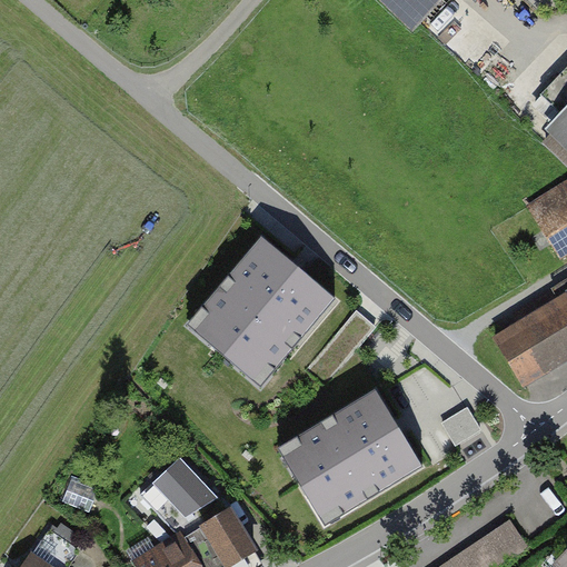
[(378,0),(416,35),(447,0),(378,0)]
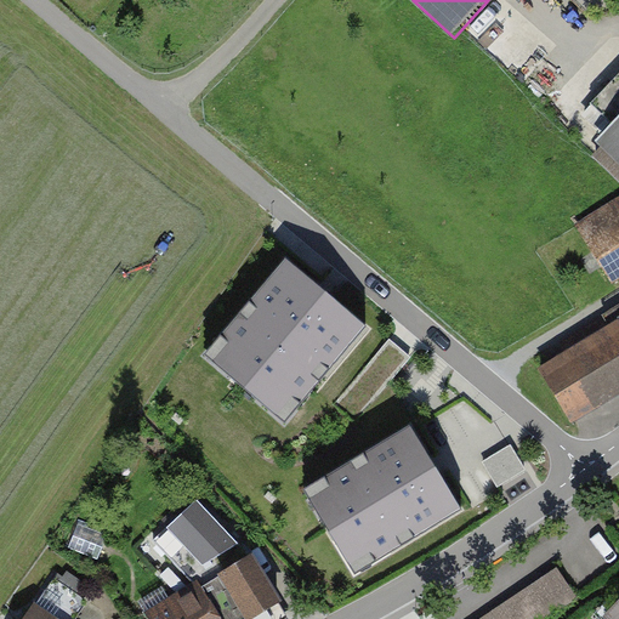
[(618,125),(606,140),(618,152),(618,125)]
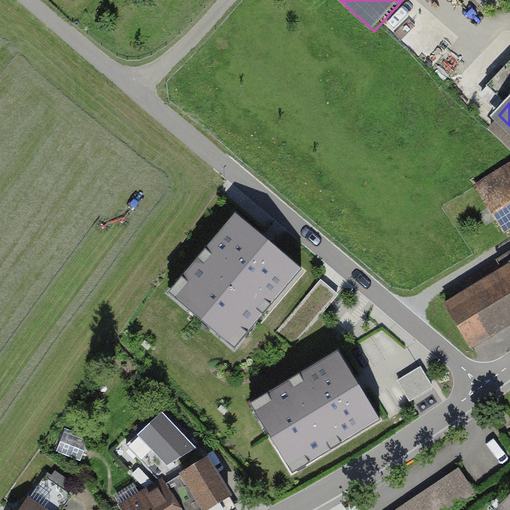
[(509,163),(473,187),(501,232),(509,226),(509,163)]
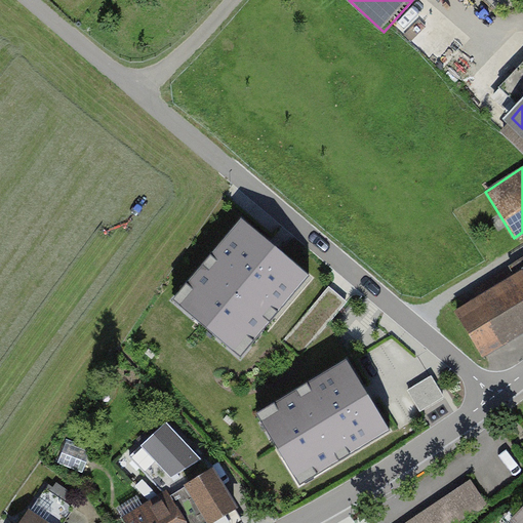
[(308,272),(241,216),(175,294),(241,350),(308,272)]
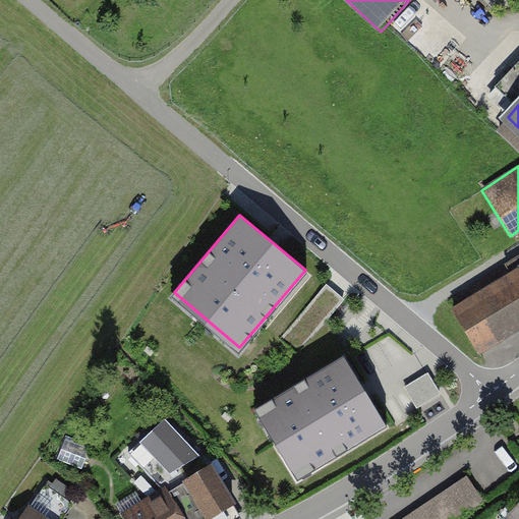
[(518,270),(451,309),(475,353),(518,327),(518,270)]
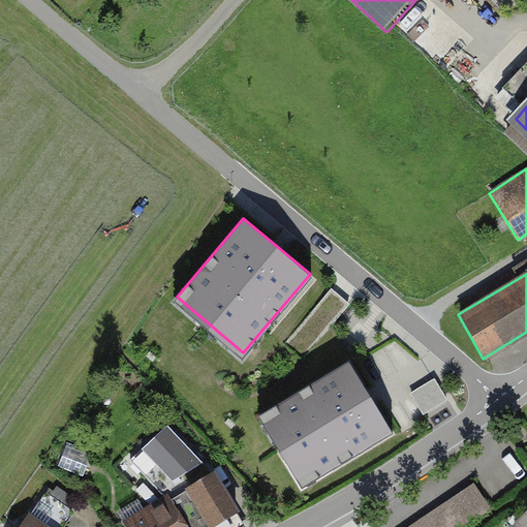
[(301,359),(347,298),(330,284),(283,345),(301,359)]
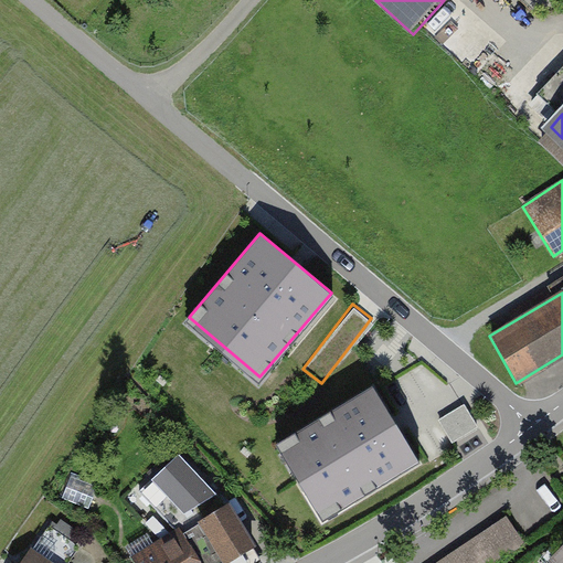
[(417,461),(372,382),(276,435),(321,516),(417,461)]
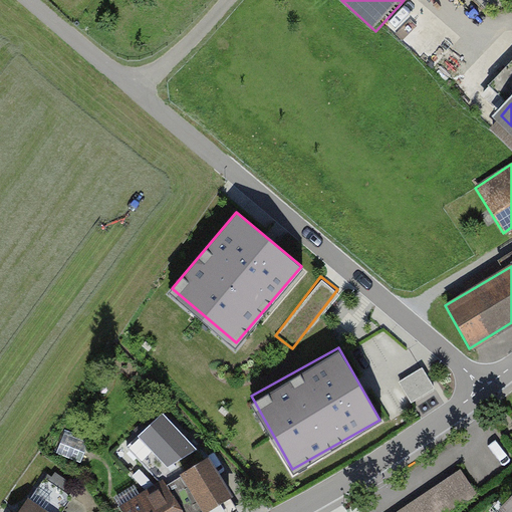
[(432,385),(421,365),(399,379),(411,399),(432,385)]
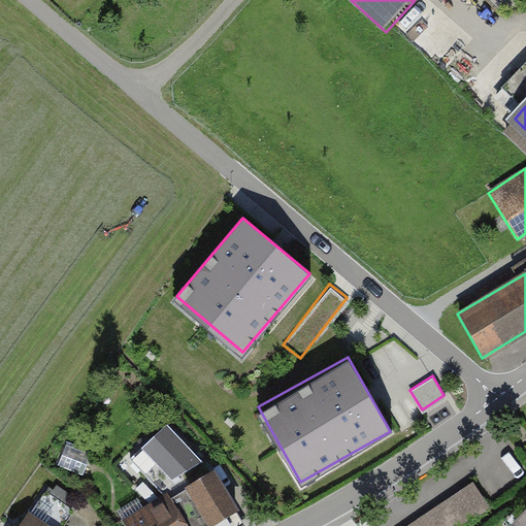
[(206,465),(167,424),(129,459),(163,495),(168,492),(170,497),(186,489),(184,486),(210,470),(206,465)]
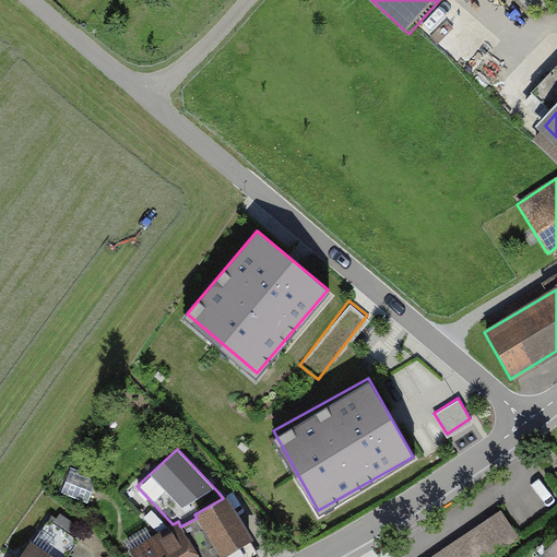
[(197,518),(180,526),(198,556),(223,556),(252,541),(227,496),(223,498),(194,514),(197,518)]
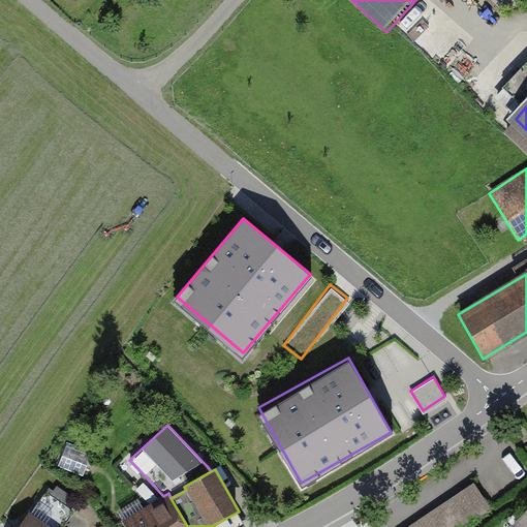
[(477,483),(406,526),(471,526),(496,512),(477,483)]
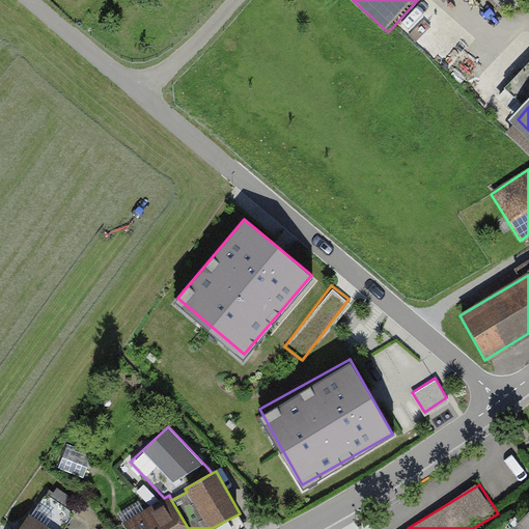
[(75,507),(46,490),(32,510),(62,528),(75,507)]
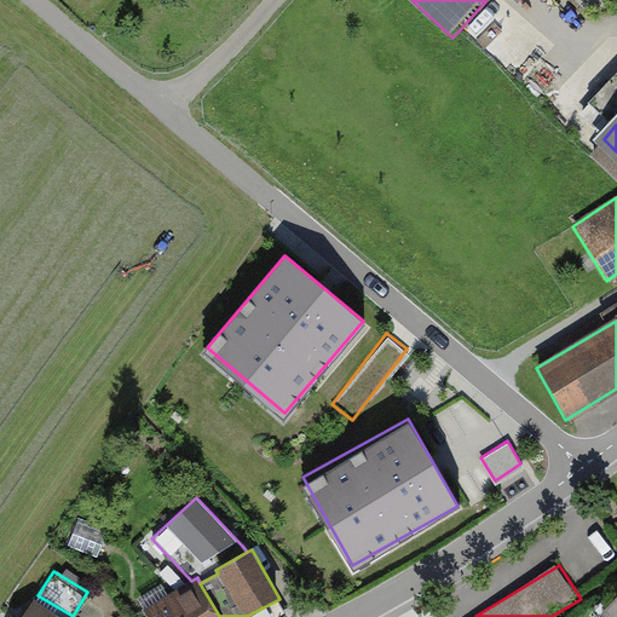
[(219,616),(200,583),(197,577),(191,581),(143,609),(146,616),(219,616)]
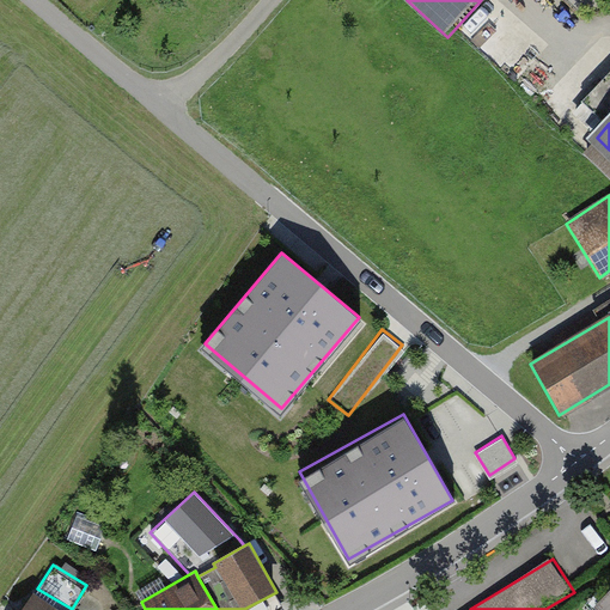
[(609,609),(609,577),(585,601),(593,609),(609,609)]
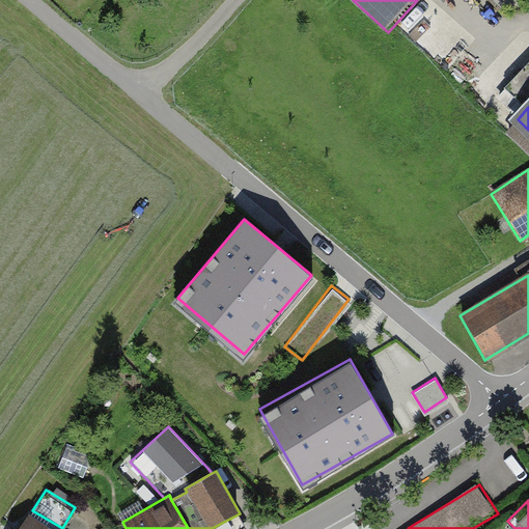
[(50,528),(26,512),(14,528),(50,528)]
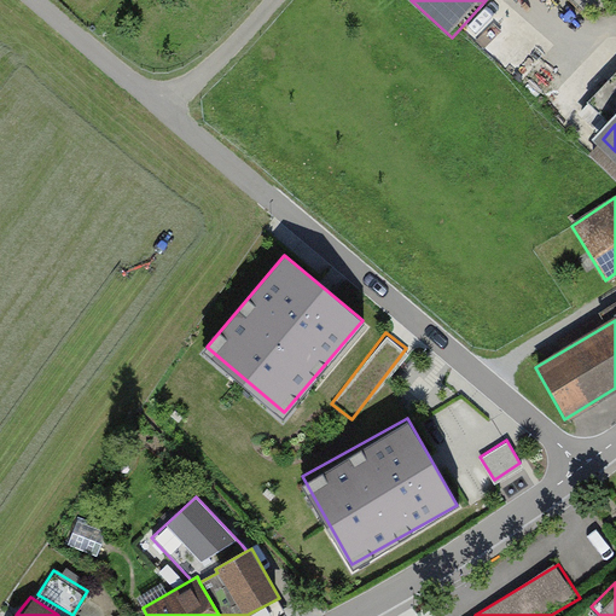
All buildings are outlined.
